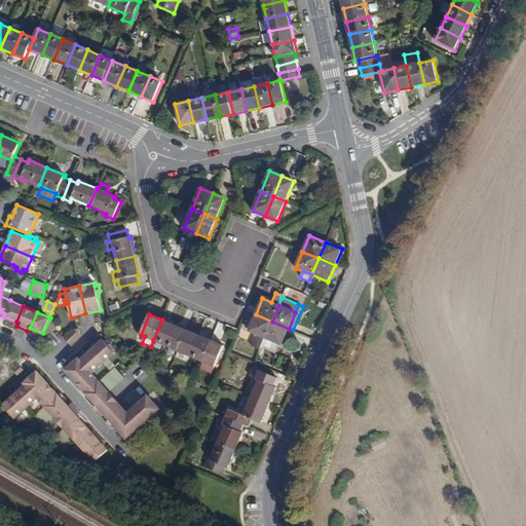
[(255,334),(250,345),(260,349),(261,346),(265,338),(272,322),(256,314),(249,331),(255,334)]
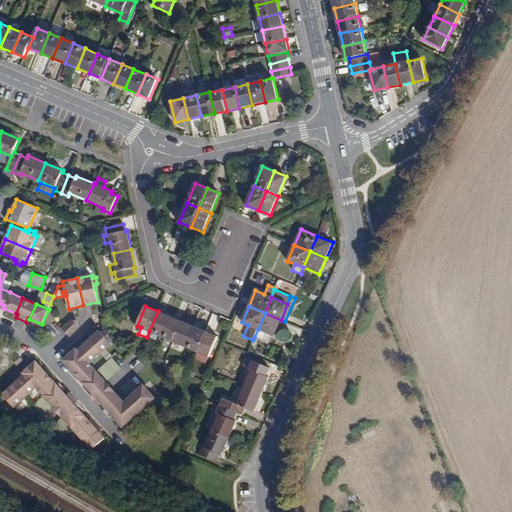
[(158,311),(149,331),(161,336),(169,316),(158,311)]
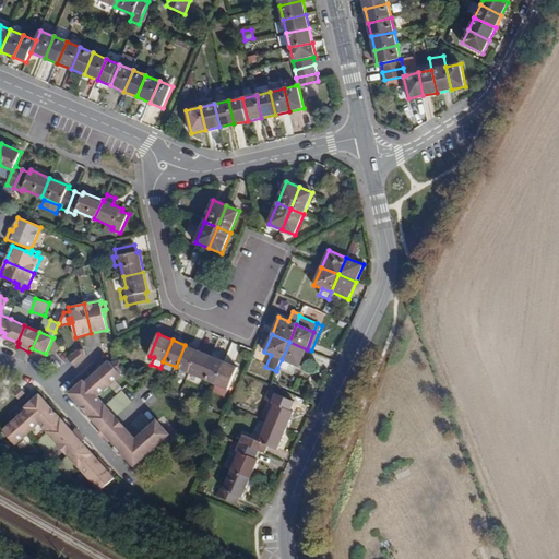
[(289,342),(282,359),(296,365),(299,367),(307,349),(289,342)]
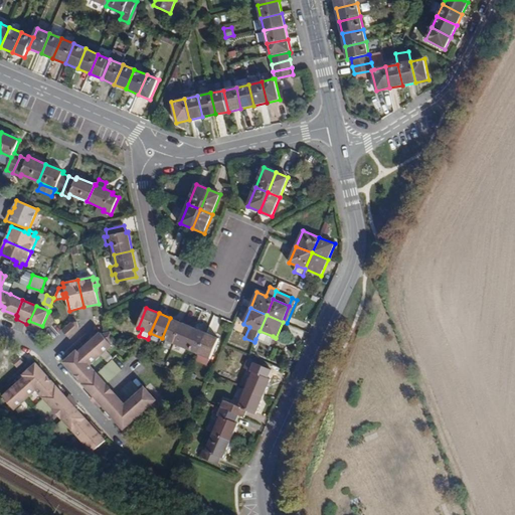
[(170,318),(162,338),(174,343),(183,323),(170,318)]
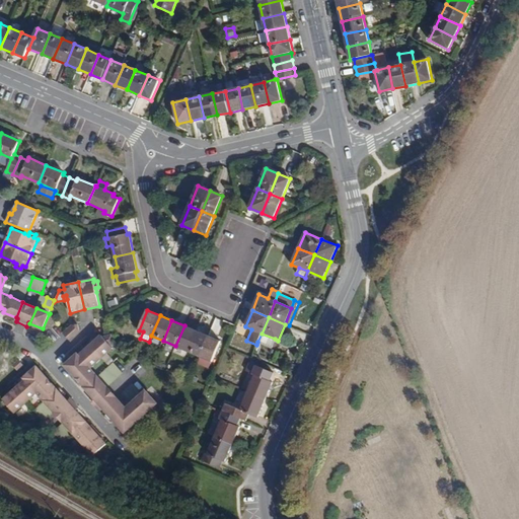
[(72,325),(63,334),(69,340),(79,330),(78,324),(72,325)]
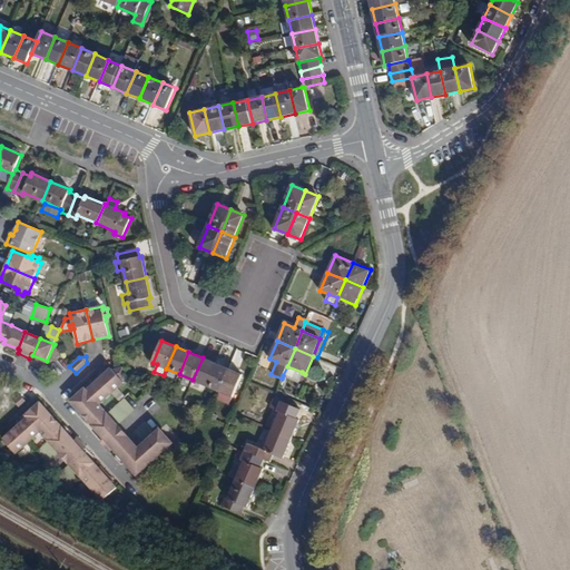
[(203,357),(193,380),(207,385),(216,363),(203,357)]
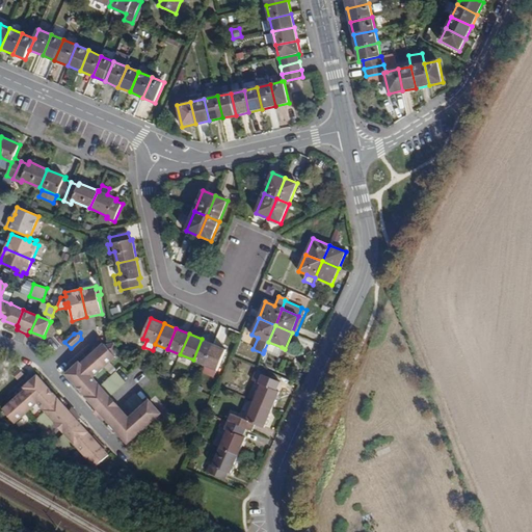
[(202,339),(193,360),(206,365),(214,344),(202,339)]
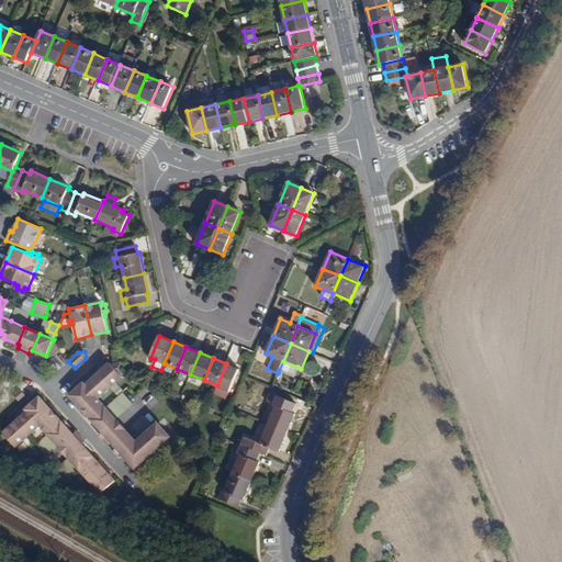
[(112,364),(111,363),(100,372),(112,386),(123,378),(121,374),(123,372),(120,360),(112,364)]
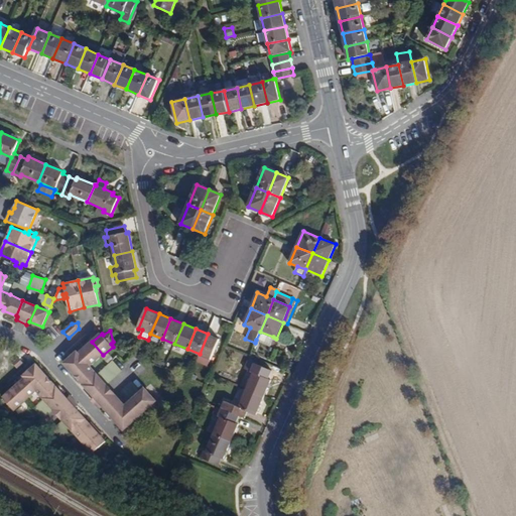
[(260,332),(256,340),(270,346),(273,337),(260,332)]
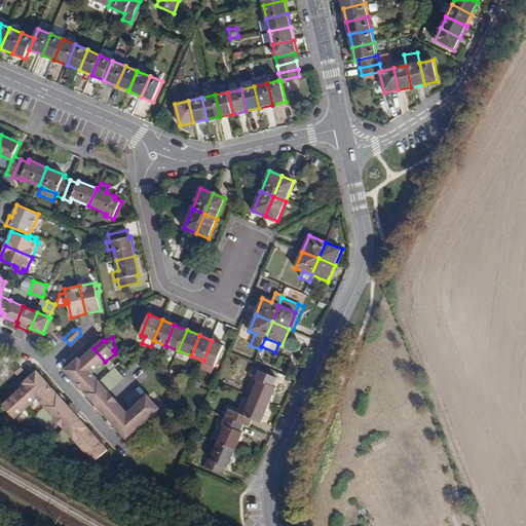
[(212,340),(203,361),(216,366),(224,346),(212,340)]
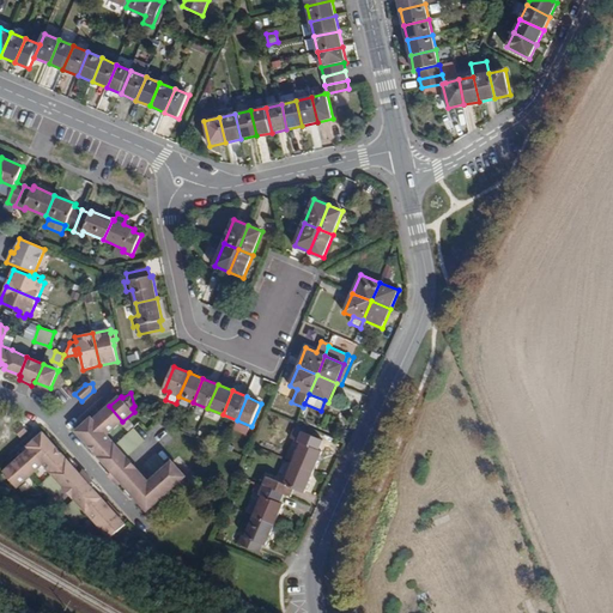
[(109,406),(107,408),(105,410),(98,416),(93,420),(92,418),(87,422),(84,425),(77,431),(98,455),(101,451),(104,455),(101,459),(113,471),(127,457),(116,445),(107,435),(120,424),(122,422),(109,406)]
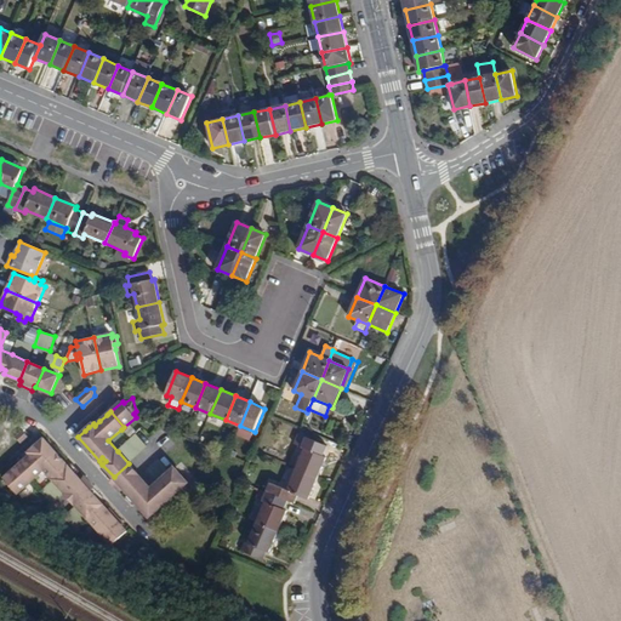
[(21,443),(28,437),(23,431),(16,437),(21,443)]
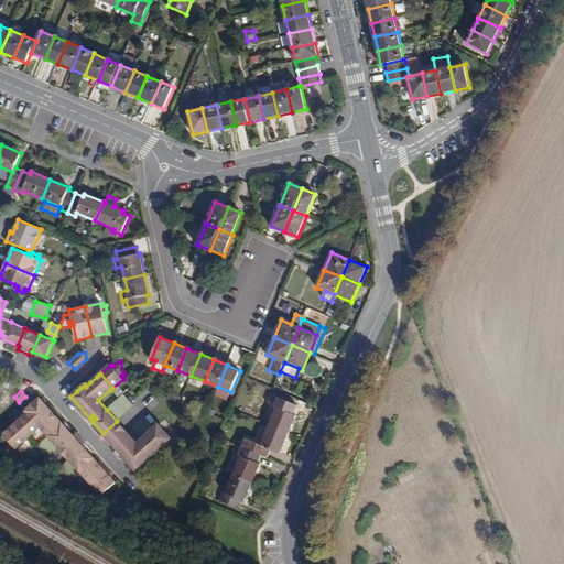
[(120,416),(133,405),(123,394),(110,405),(120,416)]
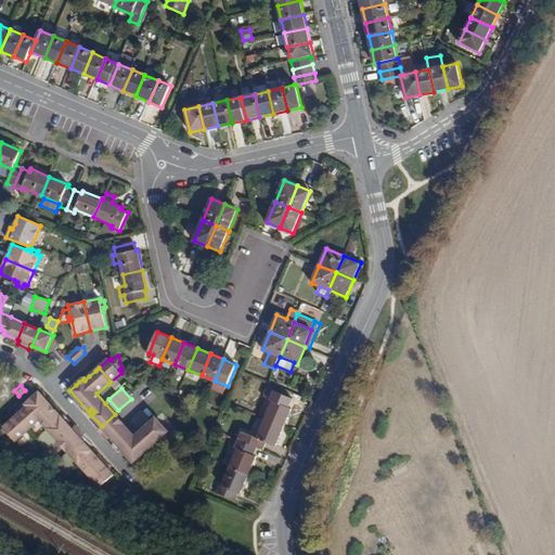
[(273,401),(265,420),(284,428),(292,409),(288,408),(292,400),(273,391),(270,400),(273,401)]
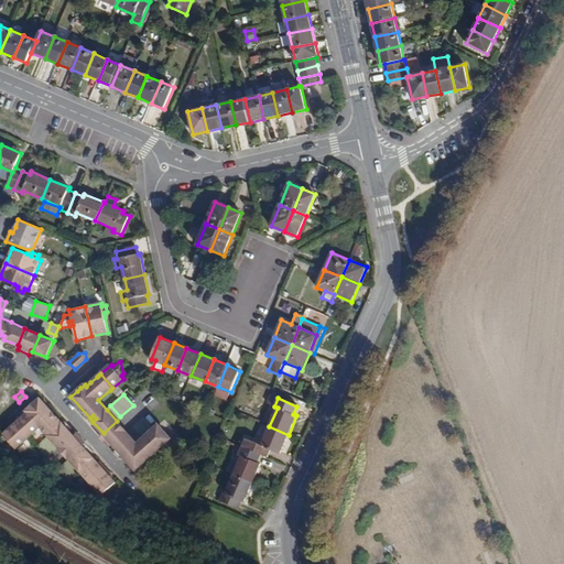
[(9,430),(3,435),(17,448),(29,437),(41,426),(49,436),(38,446),(47,457),(60,447),(73,434),(63,423),(60,425),(57,422),(60,420),(41,399),(34,404),(31,407),(26,411),(29,413),(23,418),(19,422),(17,423),(14,425),(9,430)]
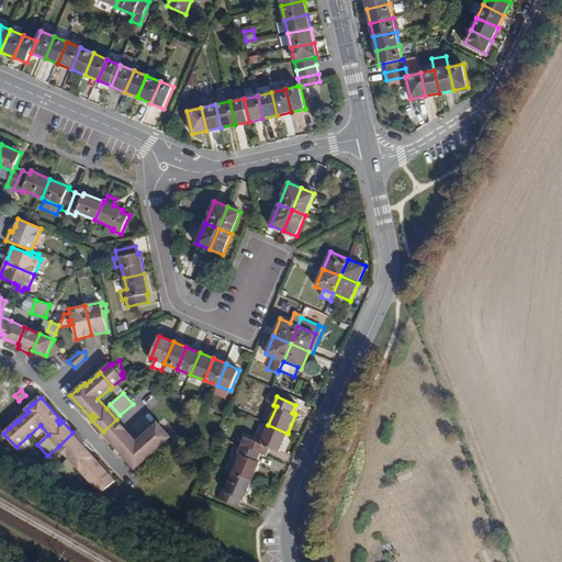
[(109,445),(112,442),(113,444),(127,431),(116,419),(103,431),(104,433),(101,436),(109,445)]
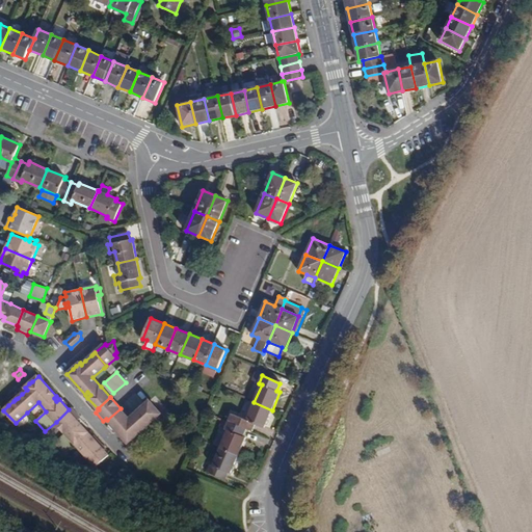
[(161,414),(150,401),(130,419),(121,408),(107,420),(129,444),(139,433),(131,425),(142,415),(151,424),(161,414)]
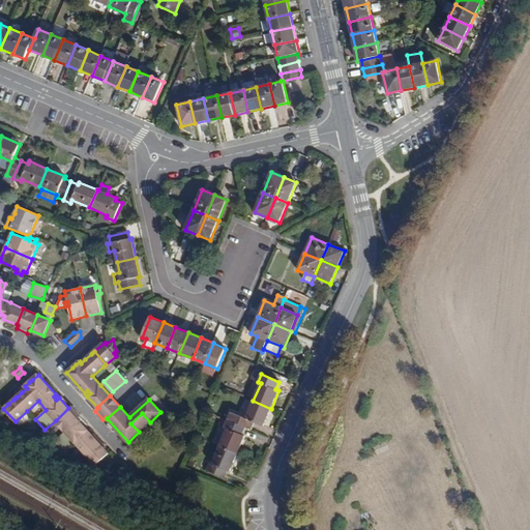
[(231,412),(228,420),(245,428),(251,430),(254,422),(263,427),(271,409),(253,401),(245,418),(231,412)]
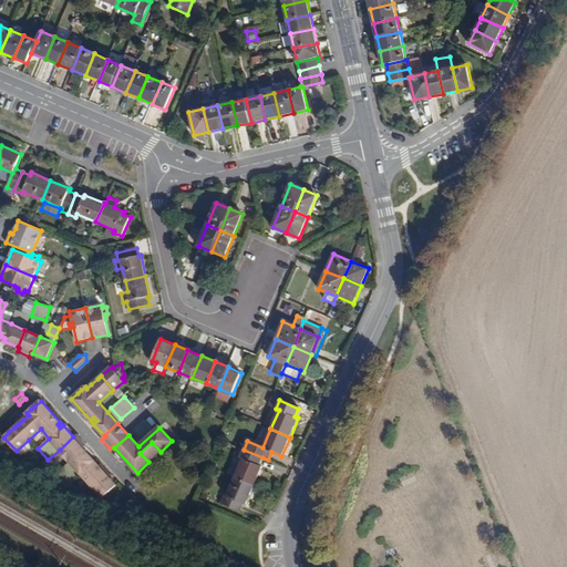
[(73,436),(60,450),(70,462),(84,450),(83,447),(86,445),(78,435),(74,439),(73,436)]
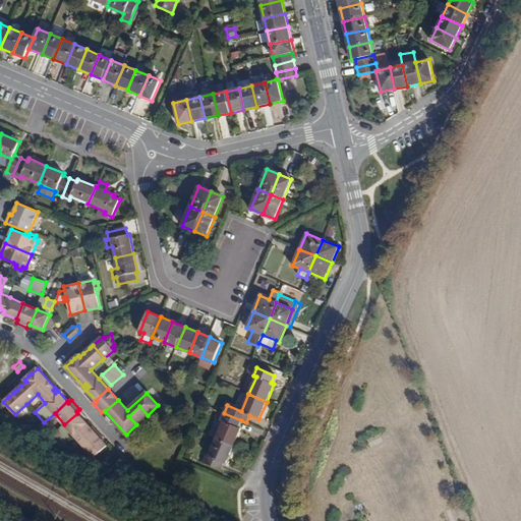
[(139,406),(128,416),(136,424),(137,423),(140,426),(149,418),(147,415),(148,415),(139,406)]
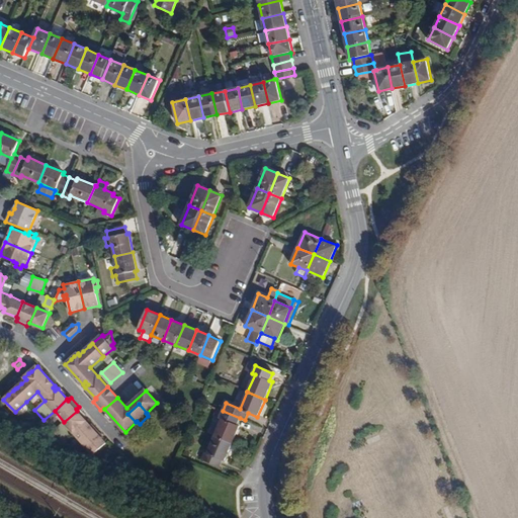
[(86,421),(77,411),(64,422),(54,431),(63,442),(74,432),(84,443),(94,454),(106,443),(102,439),(96,432),(90,425),(86,421)]
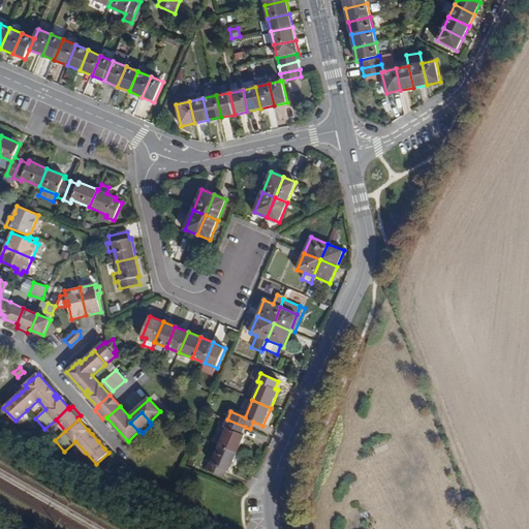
[(226,428),(219,445),(237,453),(244,435),(242,434),(245,427),(227,419),(224,427),(226,428)]
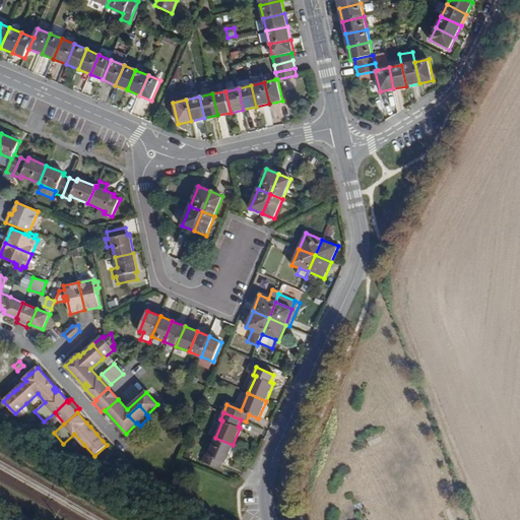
[(92,425),(90,427),(96,434),(103,441),(105,439),(92,425)]
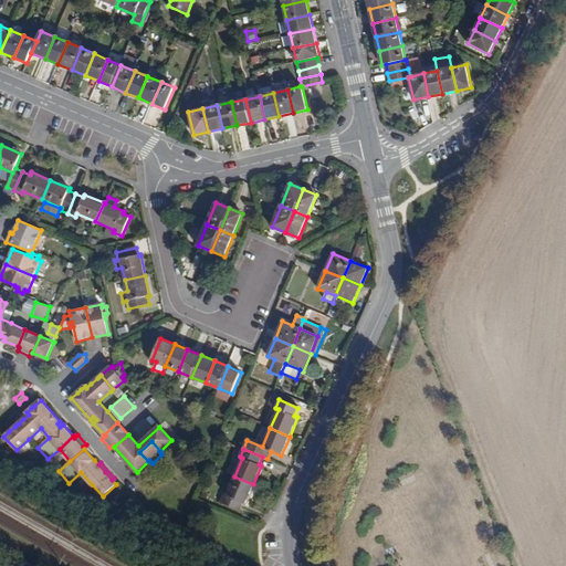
[(223,494),(220,503),(239,511),(242,503),(245,504),(253,484),(234,477),(226,495),(223,494)]
